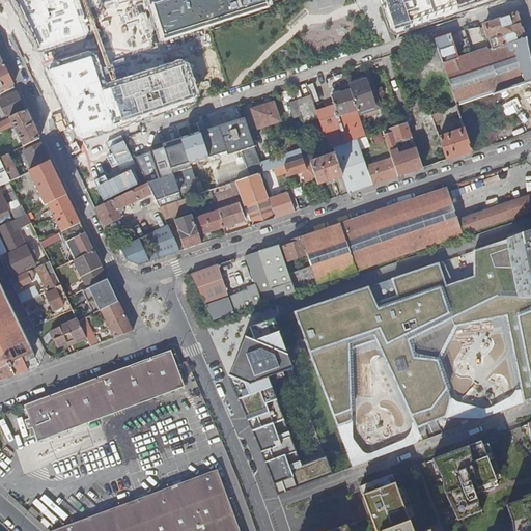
[(43,53),(86,38),(89,30),(79,0),(8,0),(33,51),(43,53)]
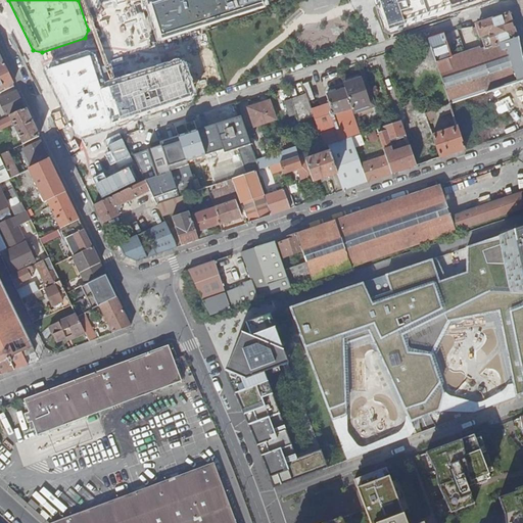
[(262,0),(168,0),(152,5),(163,40),(265,7),(262,0)]
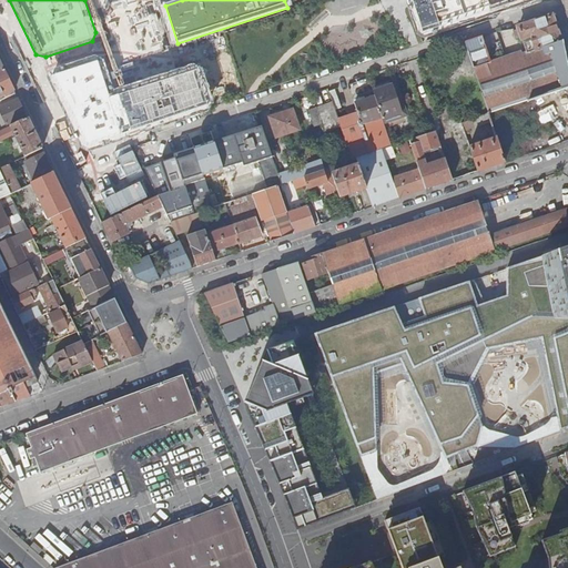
[(413,0),(422,34),(536,0),(413,0)]
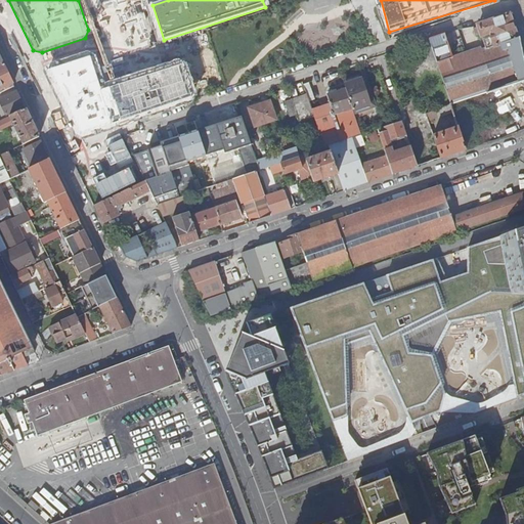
[(486,49),(517,39),(510,14),(478,26),(486,49)]
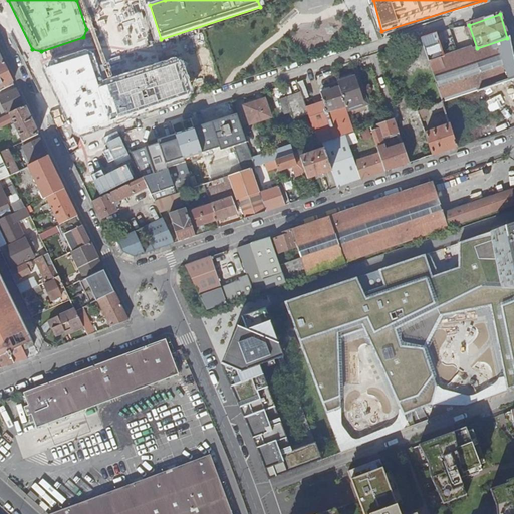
[(454,34),(452,28),(421,38),(423,45),(454,34)]
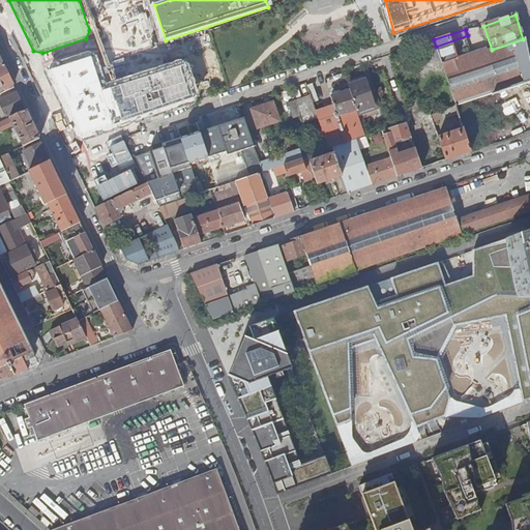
[(529,82),(529,61),(525,38),(523,39),(492,50),(488,51),(487,49),(457,58),(442,63),(455,105),(529,82)]
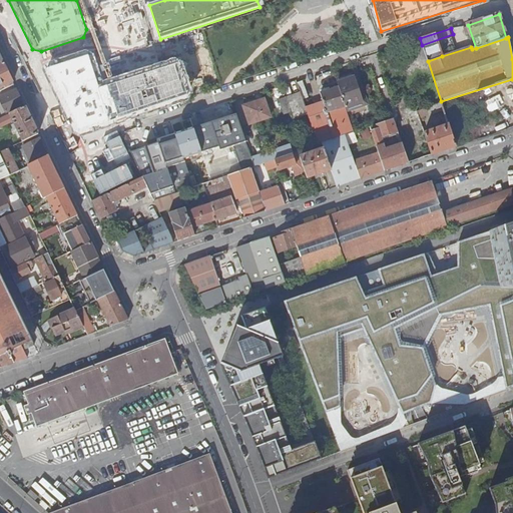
[(428,61),(442,56),(436,41),(423,45),(428,61)]
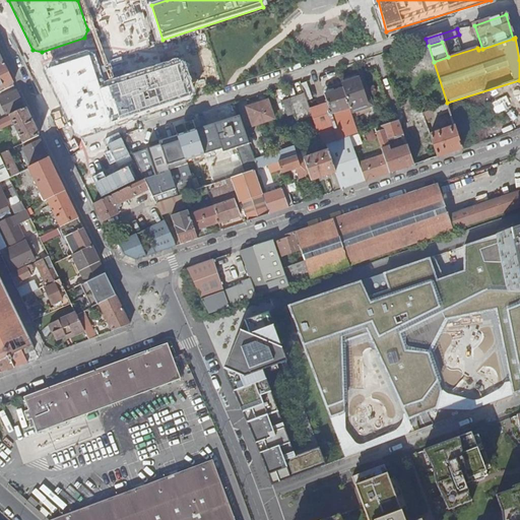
[(87,51),(45,65),(44,72),(74,134),(83,137),(192,101),(196,94),(185,63),(179,60),(105,82),(95,56),(87,51)]
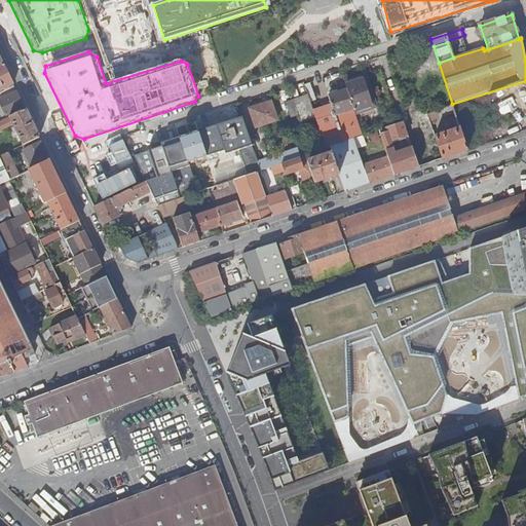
[(5,68),(3,64),(0,64),(0,89),(12,84),(5,68)]
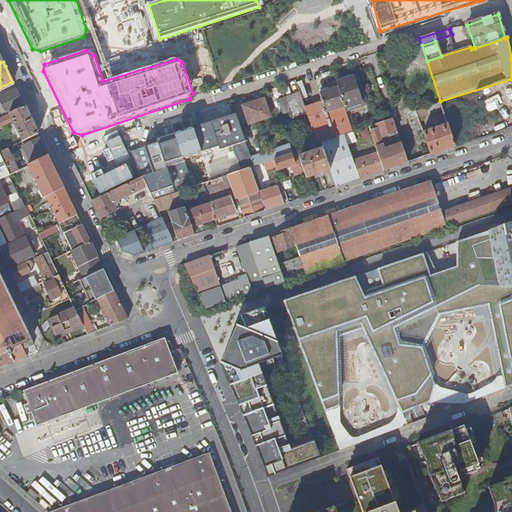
[(336,80),(338,87),(346,110),(363,104),(354,74),(336,80)]
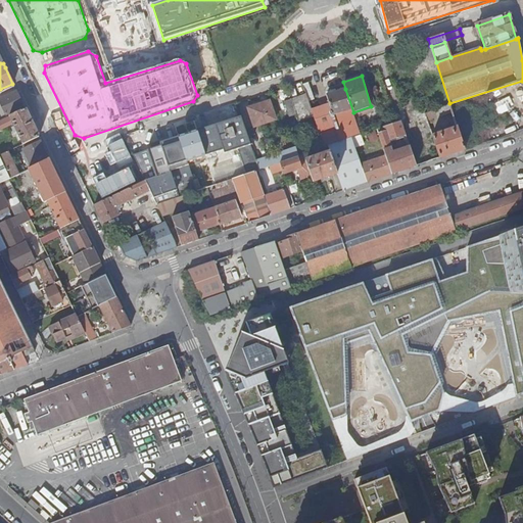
[(0,92),(13,86),(12,84),(0,89),(0,92)]
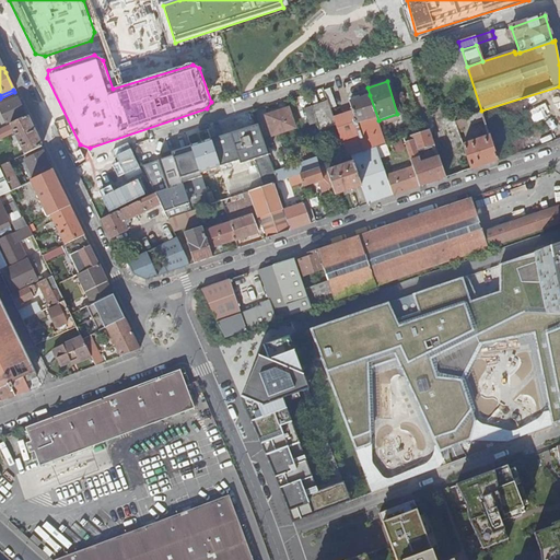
[(370,95),(350,103),(366,151),(377,148),(386,144),(381,126),(378,120),(370,95)]
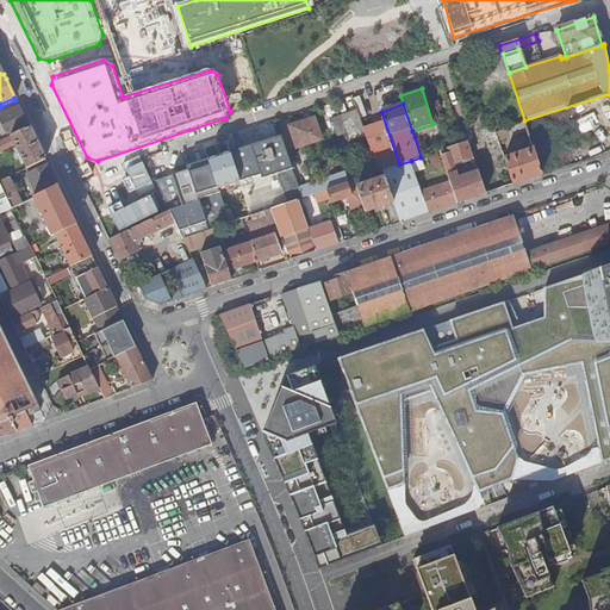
[(0,139),(0,141),(7,137),(6,134),(27,124),(19,106),(0,114),(0,139)]
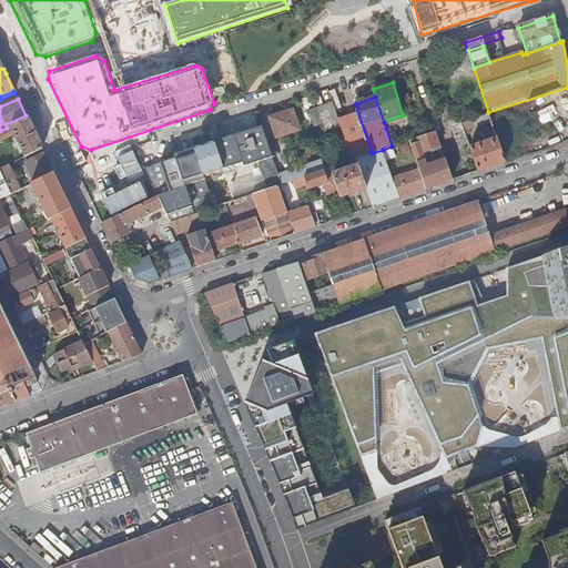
[(321,123),(324,132),(341,127),(335,111),(332,102),(315,108),(321,123)]
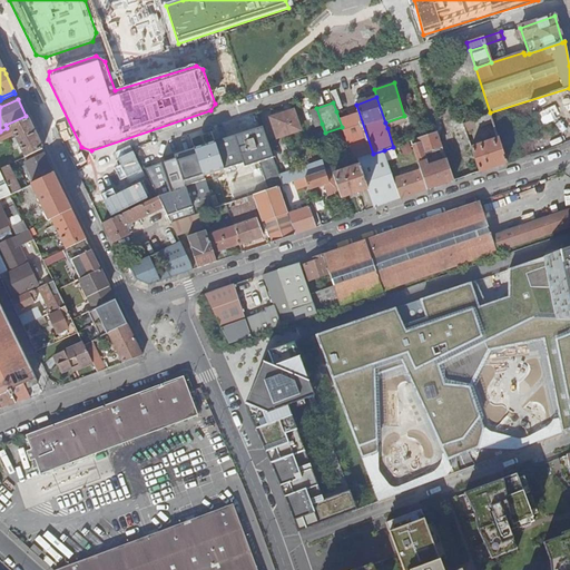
[(336,111),(342,127),(353,160),(357,159),(373,154),(356,105),(336,111)]
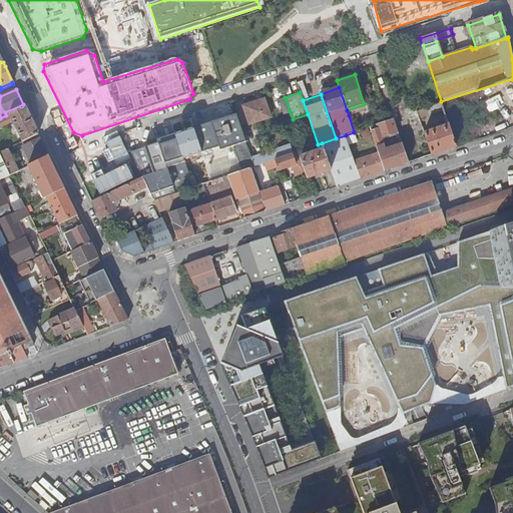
[(283,114),(290,111),(285,97),(278,99),(283,114)]
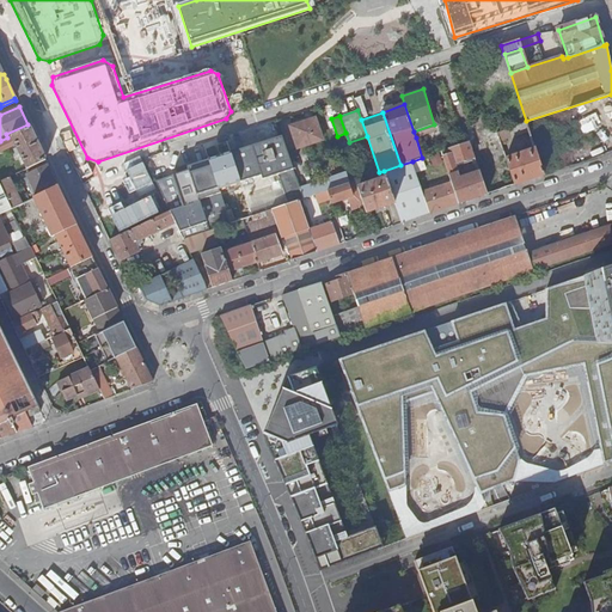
[(323,140),(316,118),(291,127),(298,148),(323,140)]
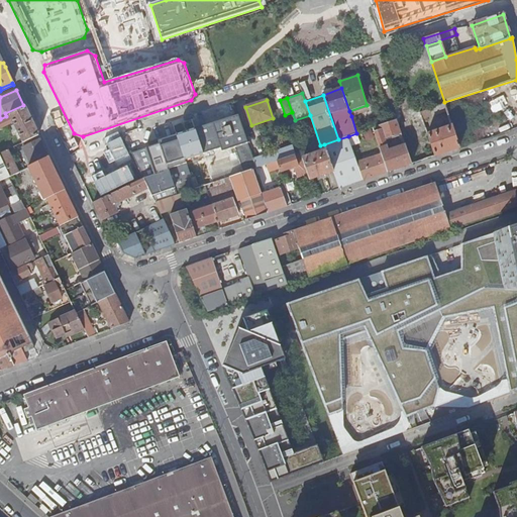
[(367,105),(349,111),(351,116),(369,110),(367,105)]
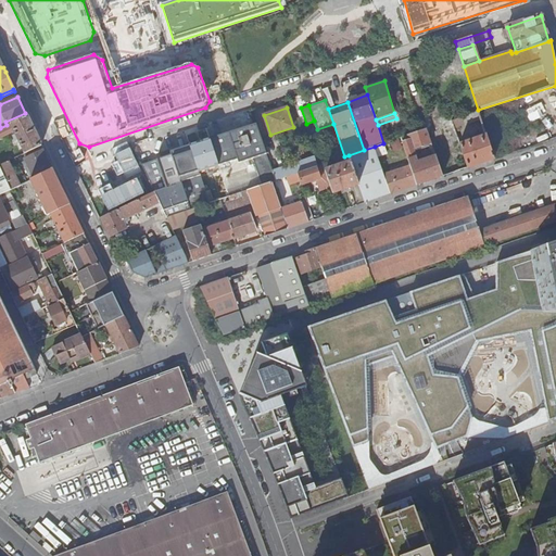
[(0,138),(13,131),(24,153),(40,144),(26,115),(7,125),(0,128),(0,138)]
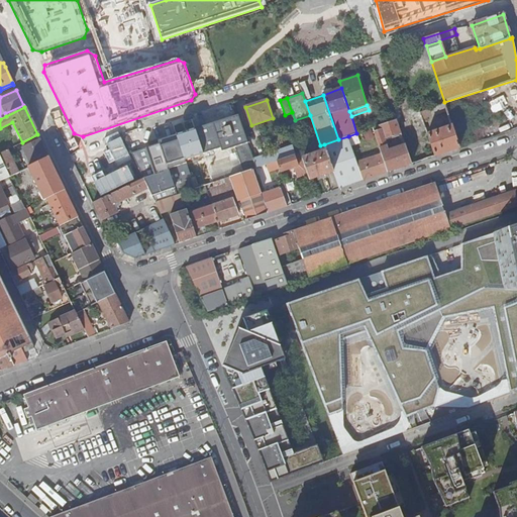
[(420,112),(423,118),(431,115),(429,109),(427,109),(420,112)]
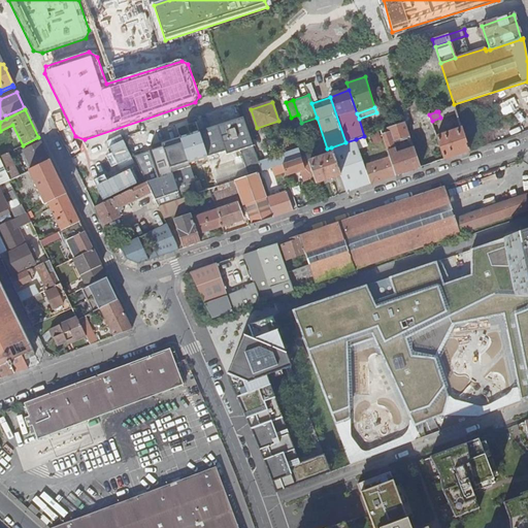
[(262,171),(243,118),(218,127),(226,152),(227,155),(239,151),(243,163),(249,175),(258,172),(262,171)]
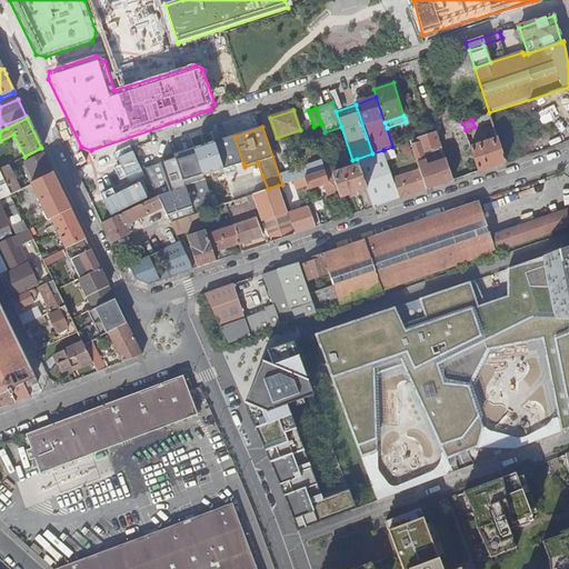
[(436,132),(432,133),(418,138),(419,142),(411,146),(420,170),(427,189),(452,180),(446,159),(442,161),(428,166),(423,152),(437,147),(440,156),(443,153),(436,132)]
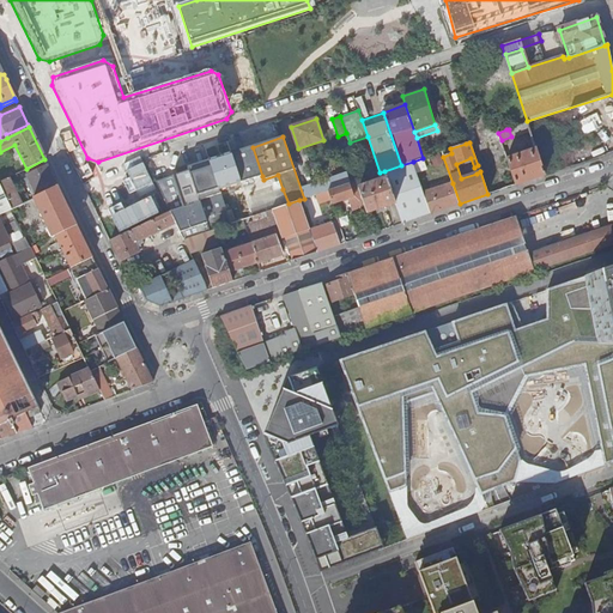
[(253,147),(231,155),(241,183),(262,176),(253,147)]
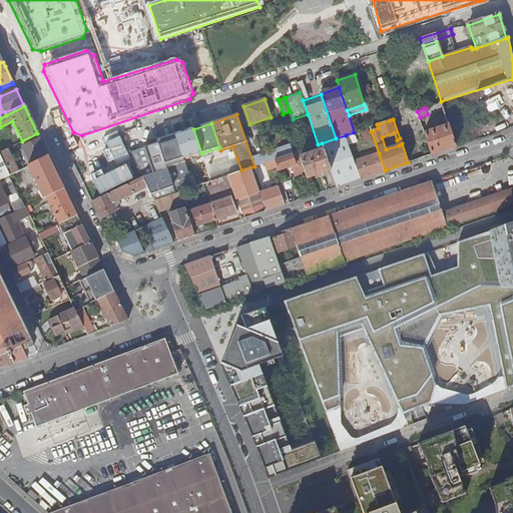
[(432,154),(456,146),(449,124),(425,132),(432,154)]
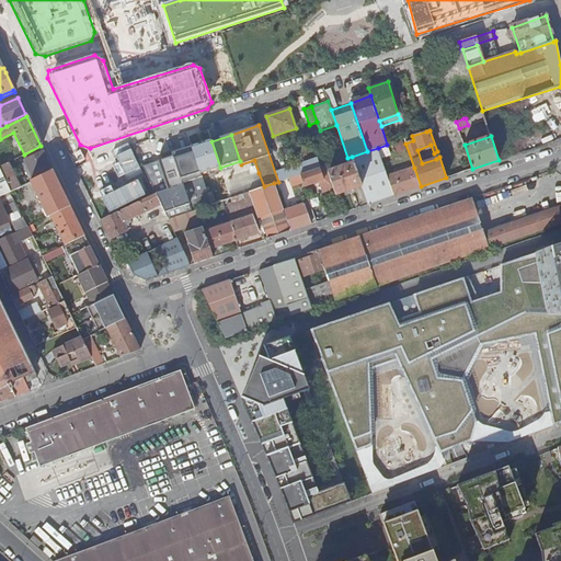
[(193,148),(201,173),(220,168),(212,141),(193,148)]
